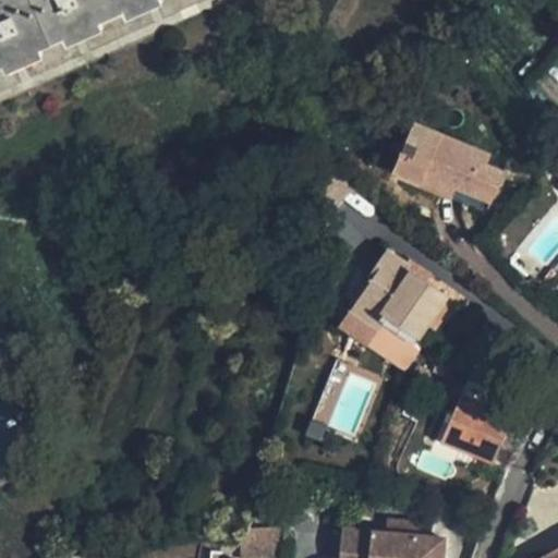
[(0,0),(0,63),(138,0),(0,0)]
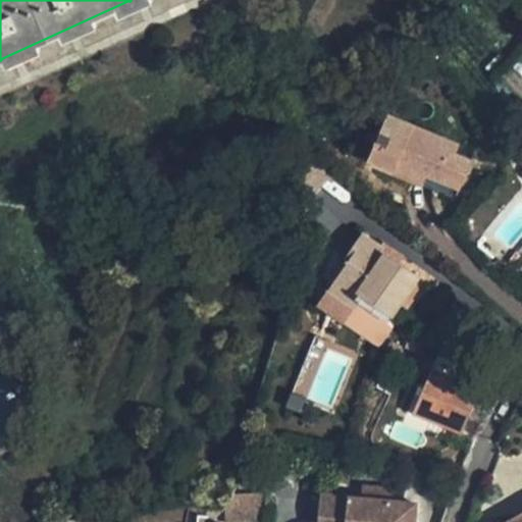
[(455,152),(458,144),(387,113),(368,159),(395,171),(399,161),(414,168),(410,177),(431,187),(435,177),(444,180),(446,175),(462,183),(471,159),(455,152)]
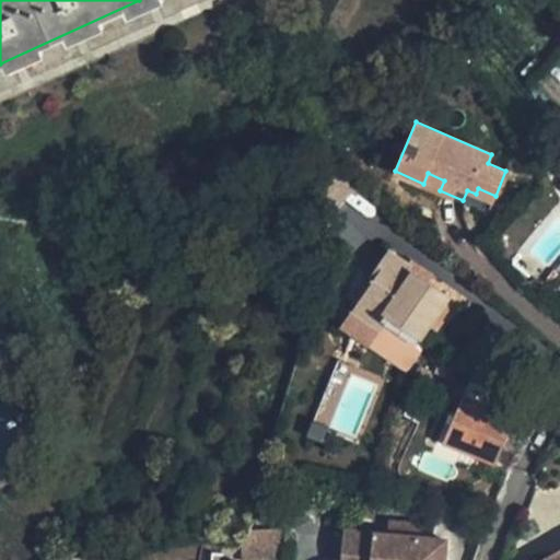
[(428,173),(423,184),(440,190),(444,181),(428,173)]
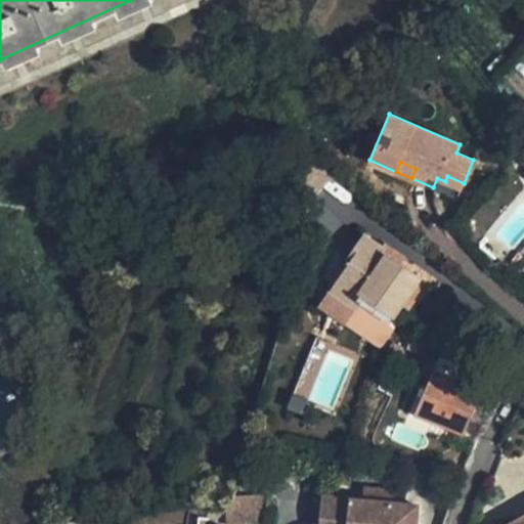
[(461,188),(464,183),(447,176),(445,181),(461,188)]
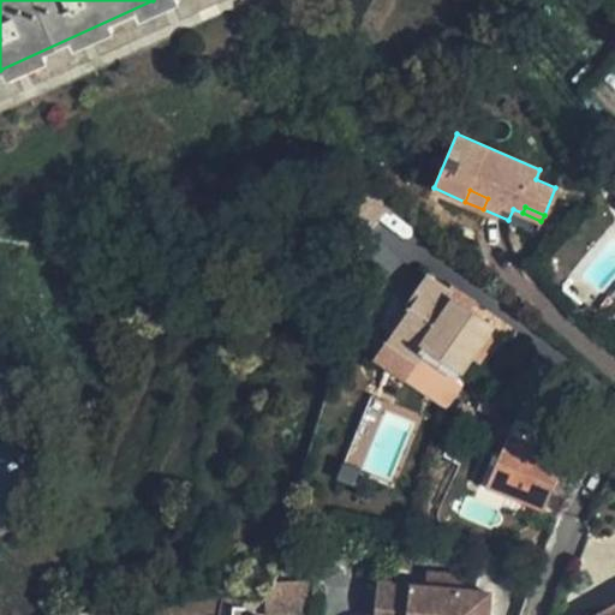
[(428,347),(461,371),(494,326),(470,309),(449,294),(452,292),(449,290),(427,275),(406,304),(411,308),(388,340),(418,362),(428,347)]
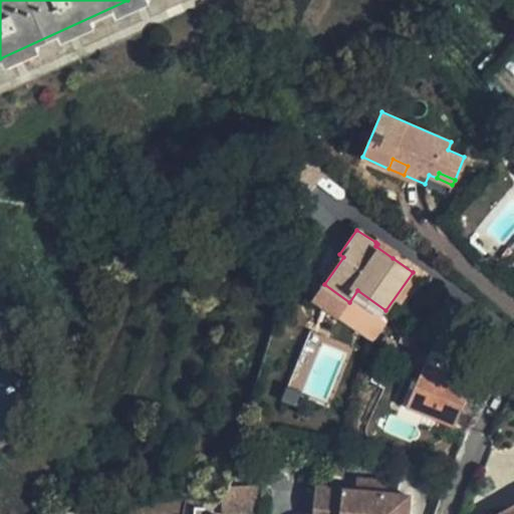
[(375,246),(393,258),(398,251),(377,238),(375,242),(377,244),(375,246)]
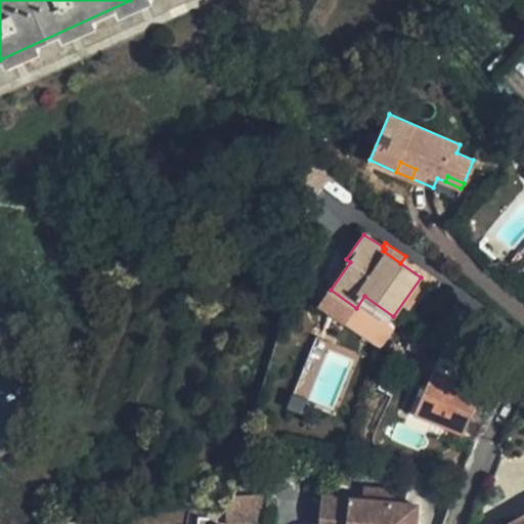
[(356,308),(331,290),(320,306),(346,323),(356,308)]
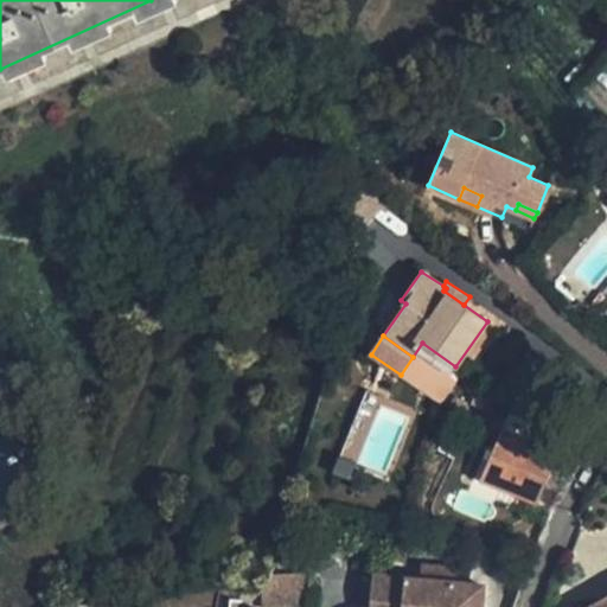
[(465,352),(472,358),(480,346),(473,342),(465,352)]
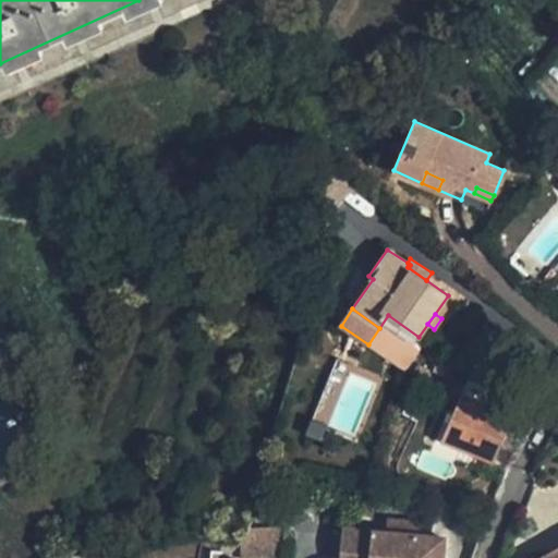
[(485,464),(504,425),(483,416),(485,411),(450,395),(432,439),(485,464)]
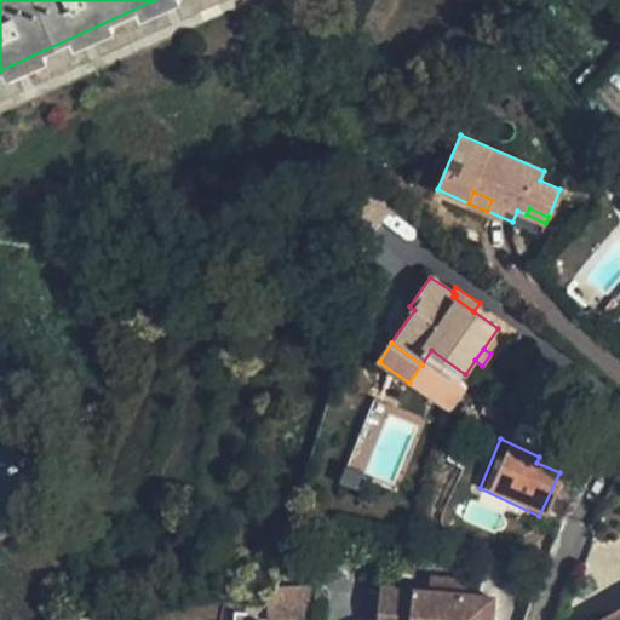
[(426,587),(380,584),(377,619),(478,619),(481,593),(466,592),(468,577),(428,574),(426,587)]
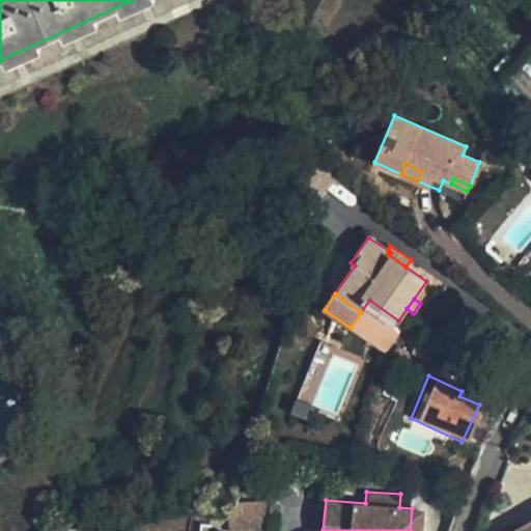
[(236,505),(233,530),(271,530),(272,503),(236,505)]
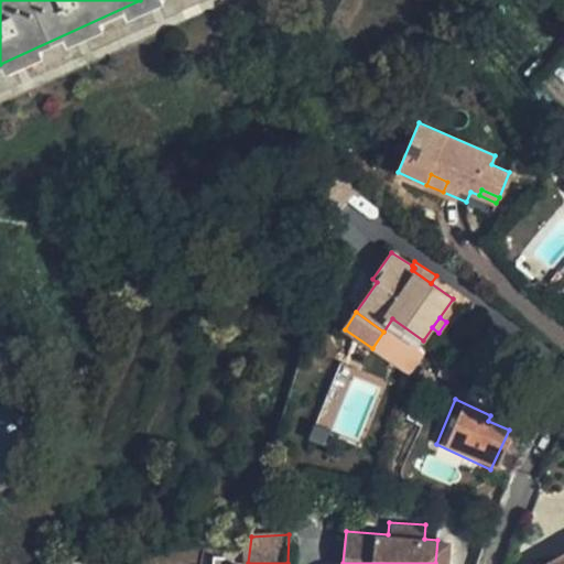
[(435,563),(452,563),(454,541),(449,541),(437,540),(435,563)]
